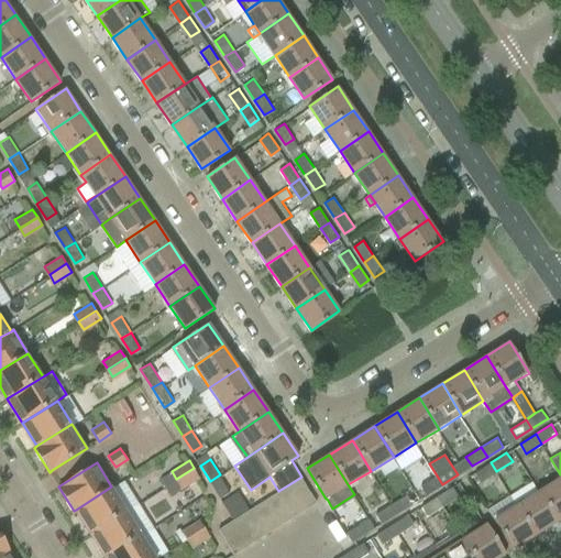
[(496,471),(491,462),(475,471),(481,481),(496,471)]
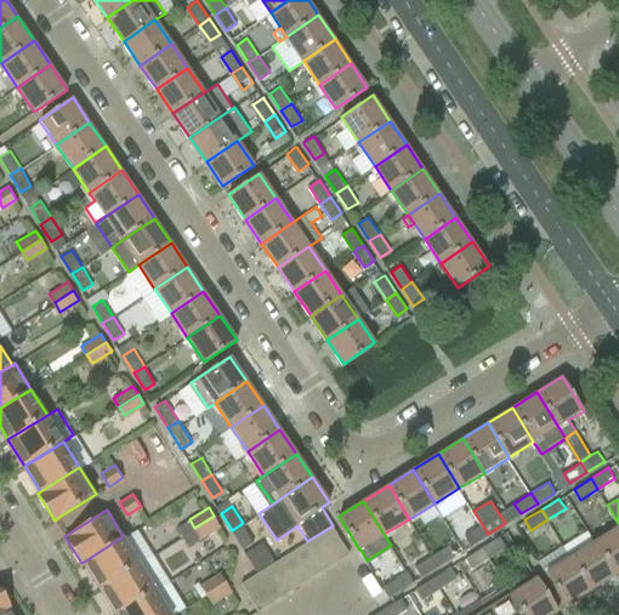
[(214,516),(194,528),(200,536),(220,524),(214,516)]
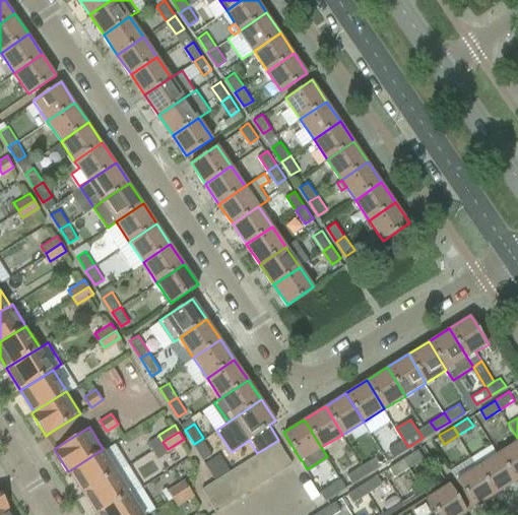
[(203,438),(194,444),(203,458),(212,453),(203,438)]
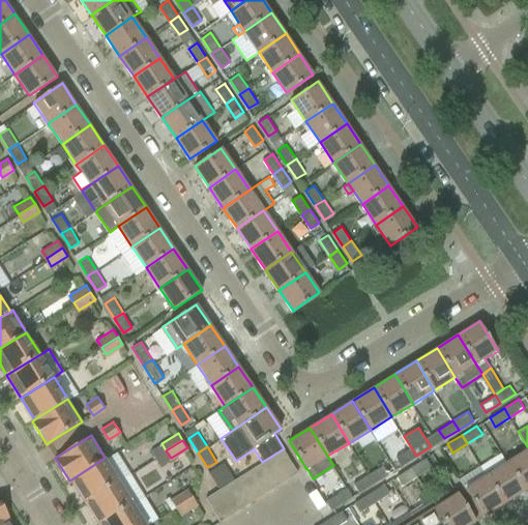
[(416,456),(411,447),(397,456),(402,465),(416,456)]
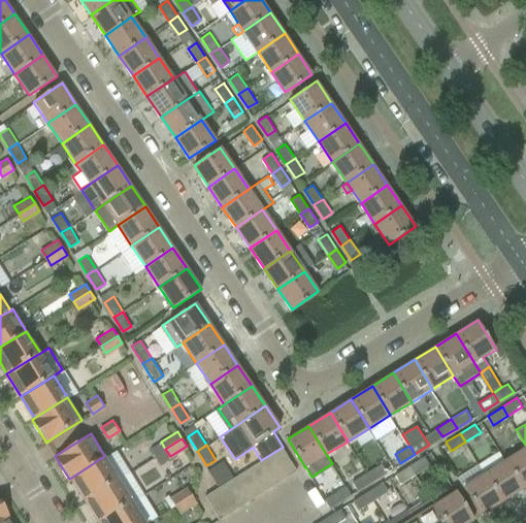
[(283,447),(271,454),(286,477),(297,469),(283,447)]
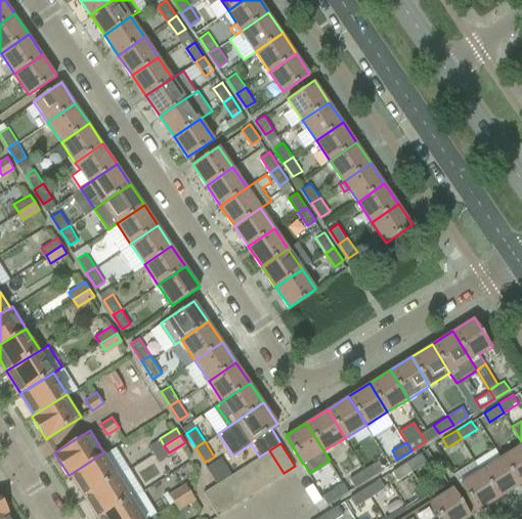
[(103,452),(71,474),(72,474),(84,495),(130,467),(116,445),(103,452)]
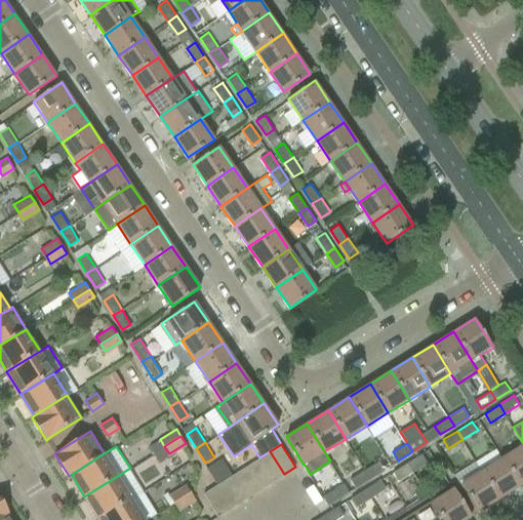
[(522,446),(504,457),(520,485),(522,483),(522,446)]
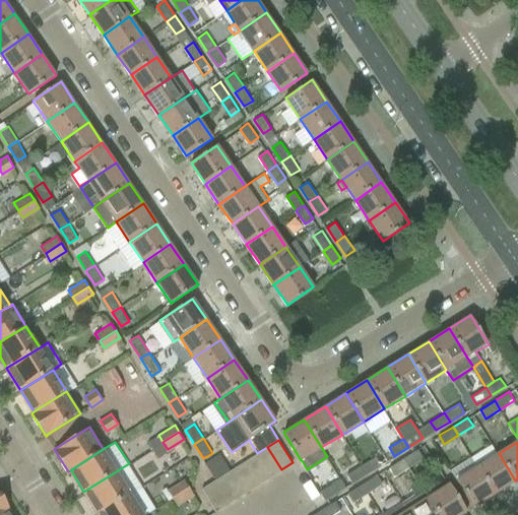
[(267,447),(257,453),(256,453),(270,476),(281,469),(267,447)]
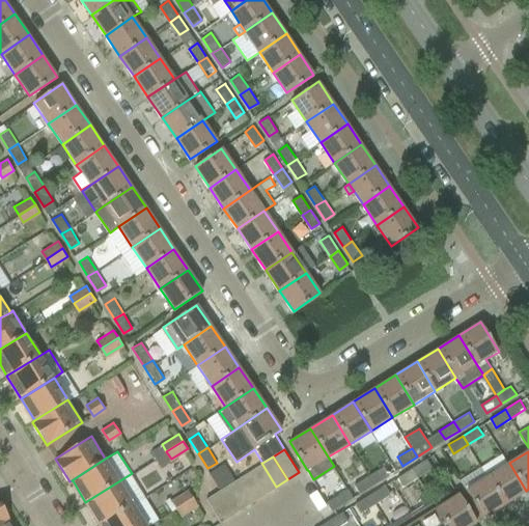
[(427,458),(412,467),(418,476),(433,466),(427,458)]
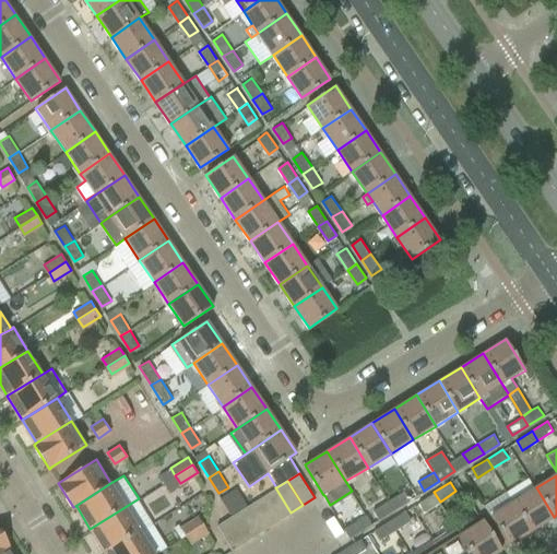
[(275,487),(264,495),(280,519),(291,513),(275,487)]
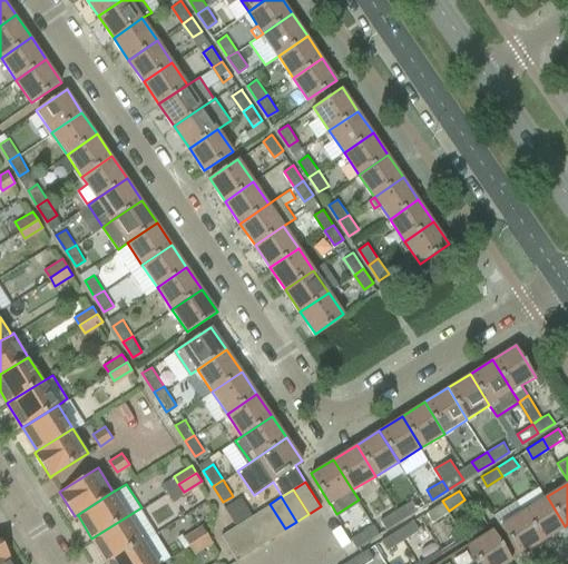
[(547,496),(524,511),(542,540),(565,526),(547,496)]
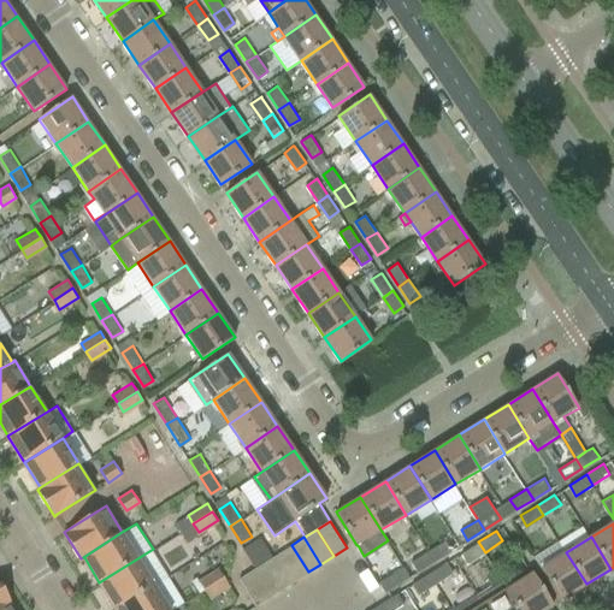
[(446,539),(429,550),(435,561),(452,550),(446,539)]
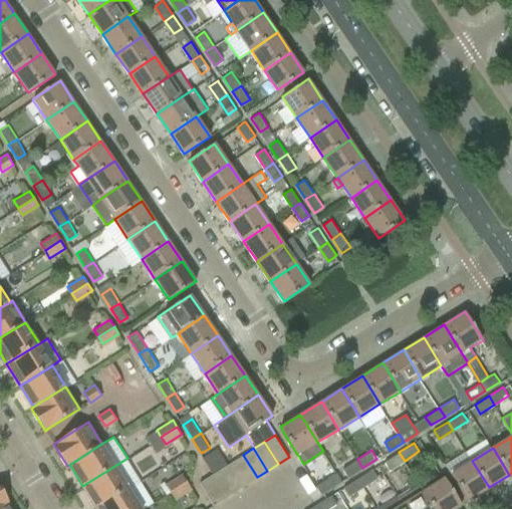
[(405,461),(399,452),(385,461),(391,469),(405,461)]
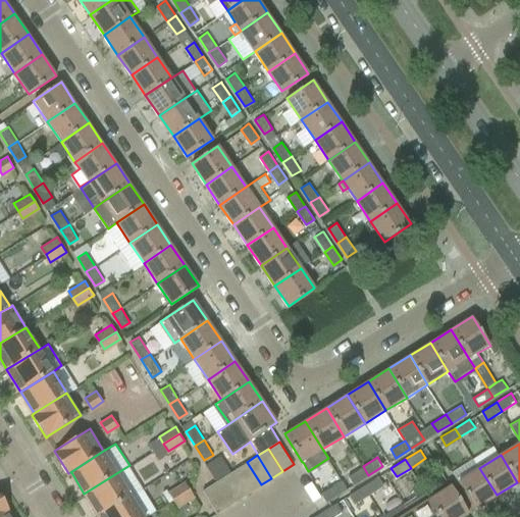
[(247,462),(236,469),(250,492),(261,484),(247,462)]
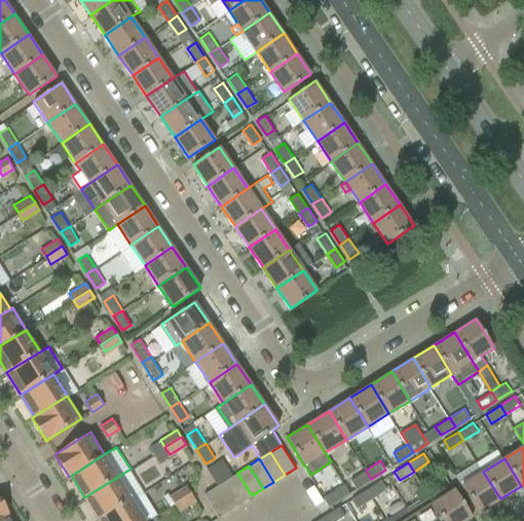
[(131,469),(84,497),(99,519),(131,499),(132,498),(144,491),(131,469)]
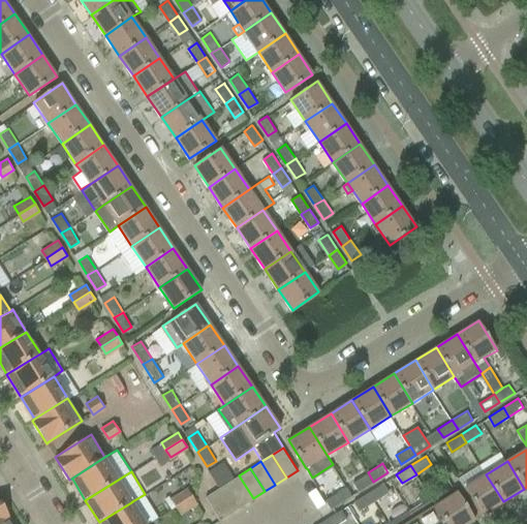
[(373,482),(368,472),(353,482),(359,490),(373,482)]
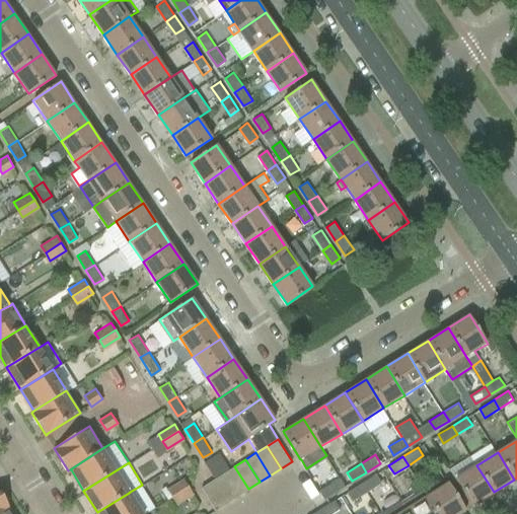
[(494,492),(476,465),(456,479),(472,505),(494,492)]
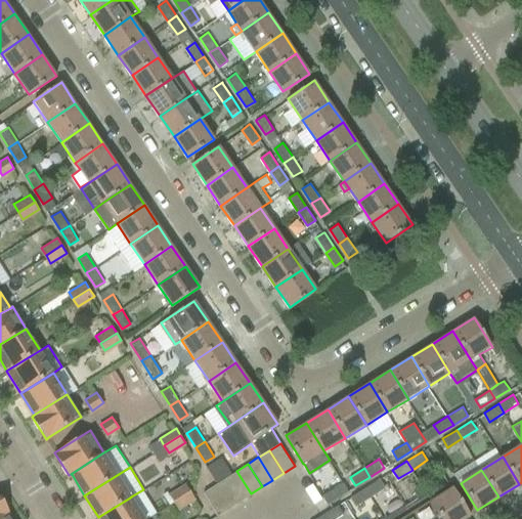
[(236,471),(225,478),(240,501),(251,493),(236,471)]
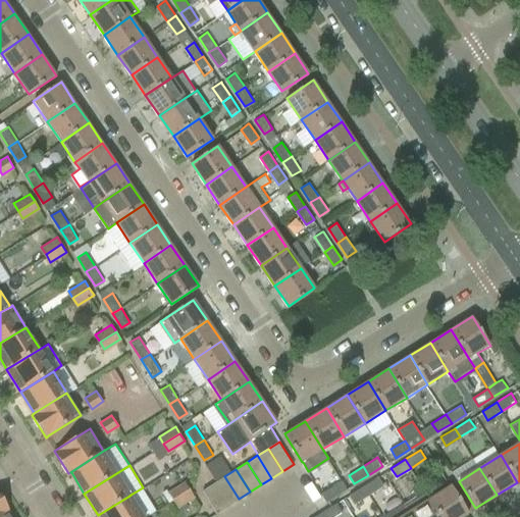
[(224,476),(214,482),(227,505),(239,499),(224,476)]
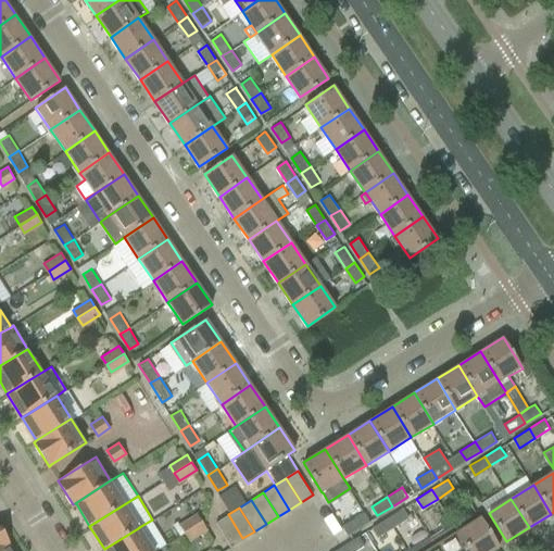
[(403,508),(387,517),(393,526),(408,516),(403,508)]
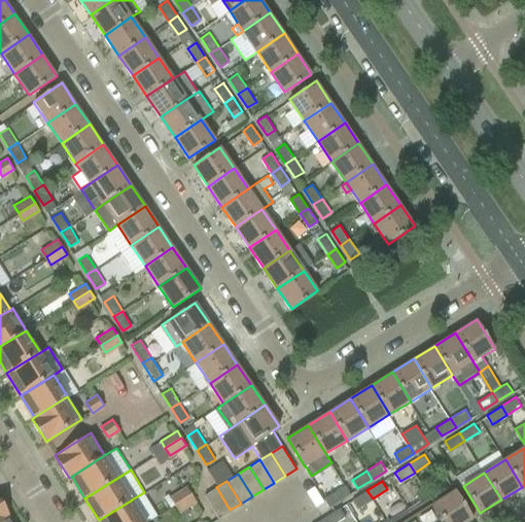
[(324,497),(329,506),(351,492),(345,484),(324,497)]
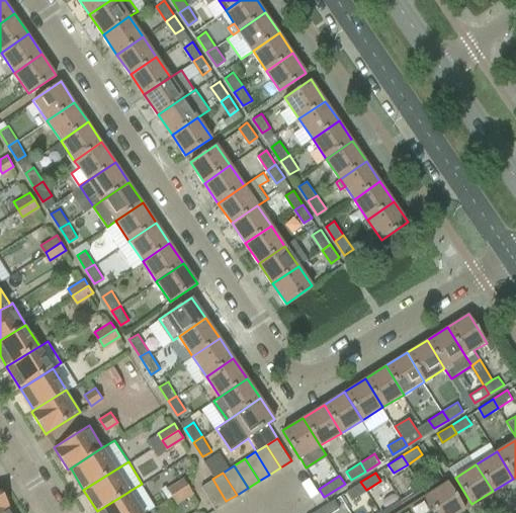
[(168,487),(173,495),(189,485),(184,477),(168,487)]
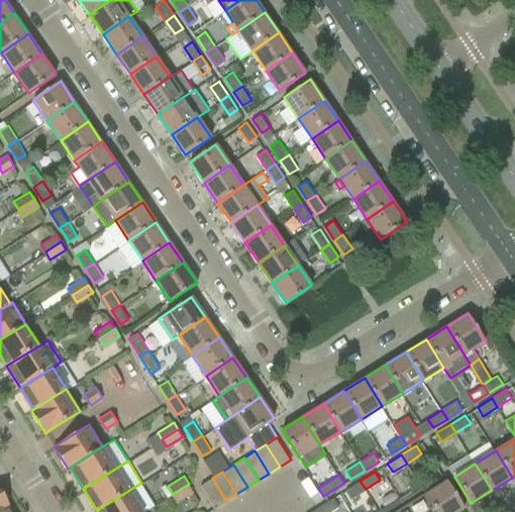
[(225,500),(212,478),(201,485),(215,507),(225,500)]
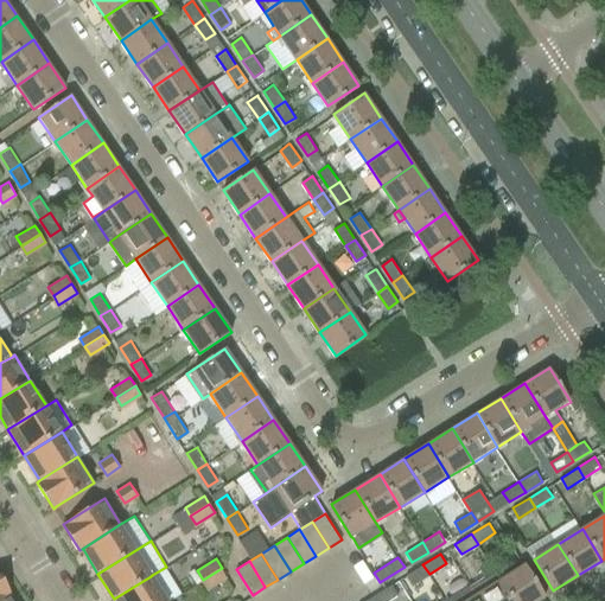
[(430,574),(422,564),(406,574),(413,584),(430,574)]
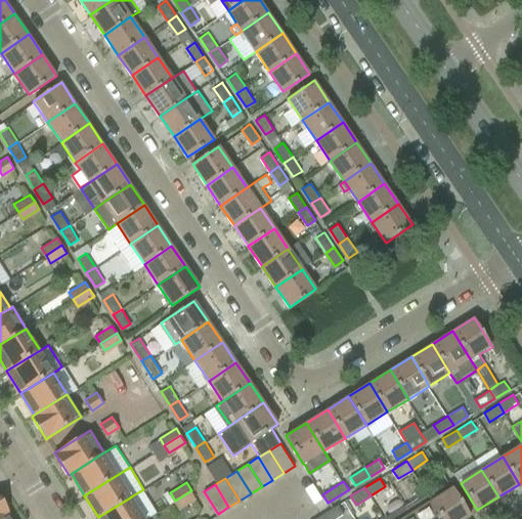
[(453,488),(432,502),(442,518),(462,518),(470,515),(453,488)]
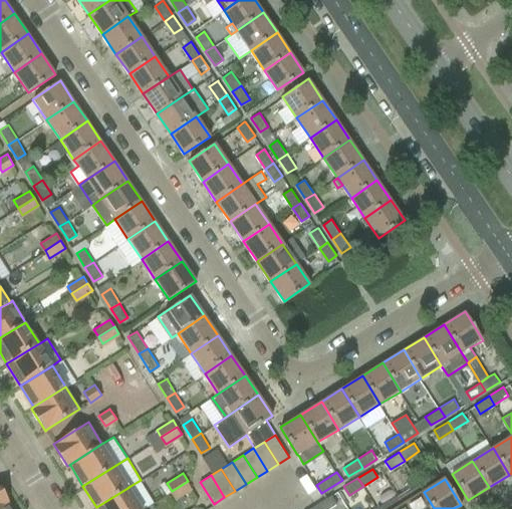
[(128,488),(96,507),(96,508),(141,508),(142,508),(154,501),(141,480),(129,487),(128,488)]
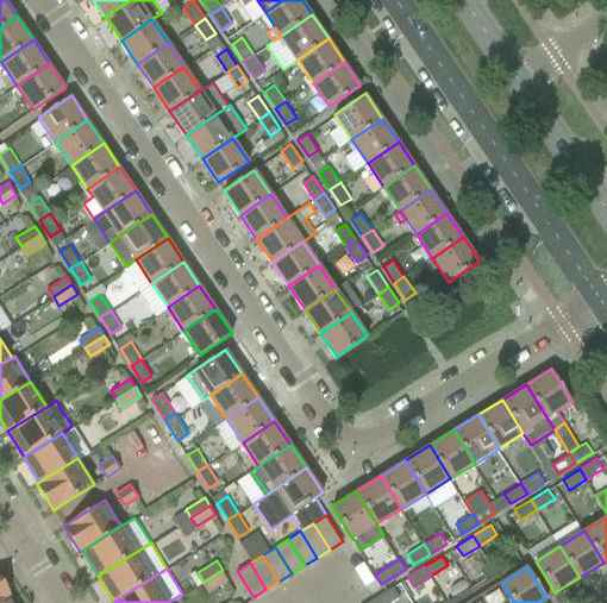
[(223,570),(204,582),(208,590),(227,578),(223,570)]
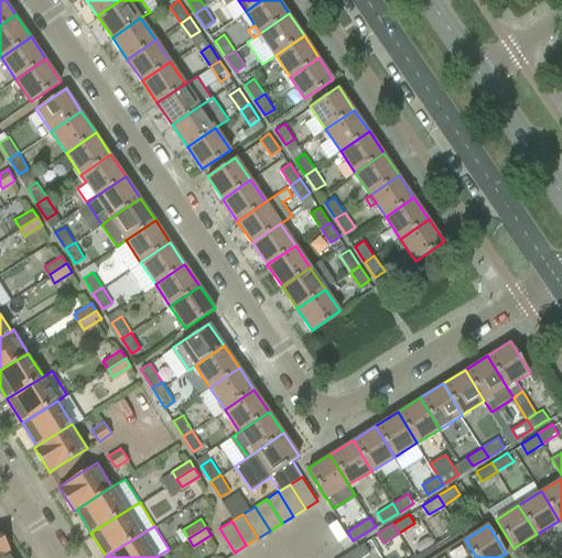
[(0,555),(10,548),(0,532),(0,555)]
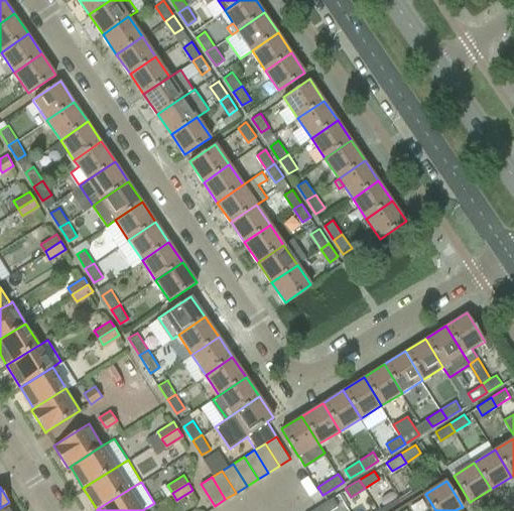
[(420,487),(400,500),(404,506),(405,508),(407,510),(435,510),(425,494),(420,487)]
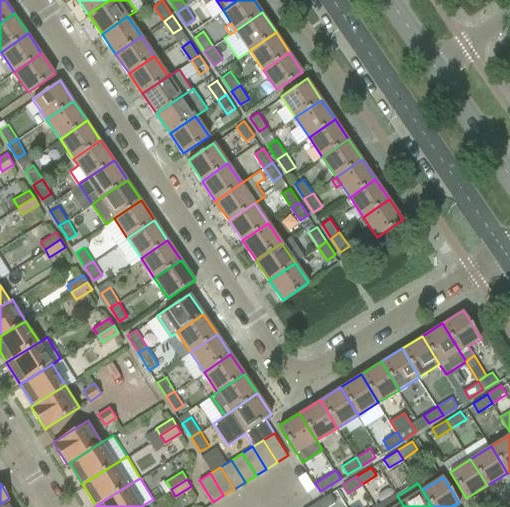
[(330,492),(316,501),(319,506),(324,506),(335,500),(330,492)]
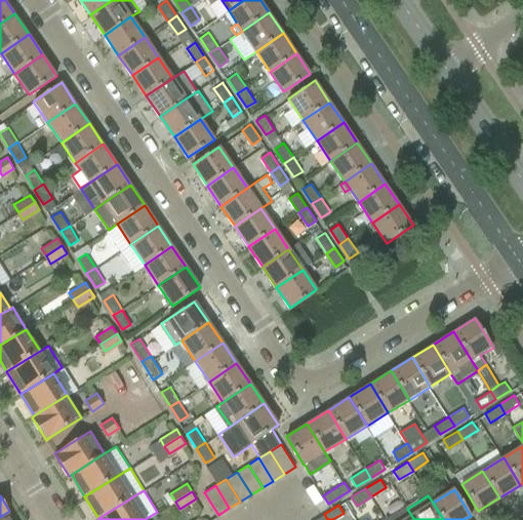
[(405,506),(385,519),(414,519),(412,517),(411,515),(407,509),(405,506)]
